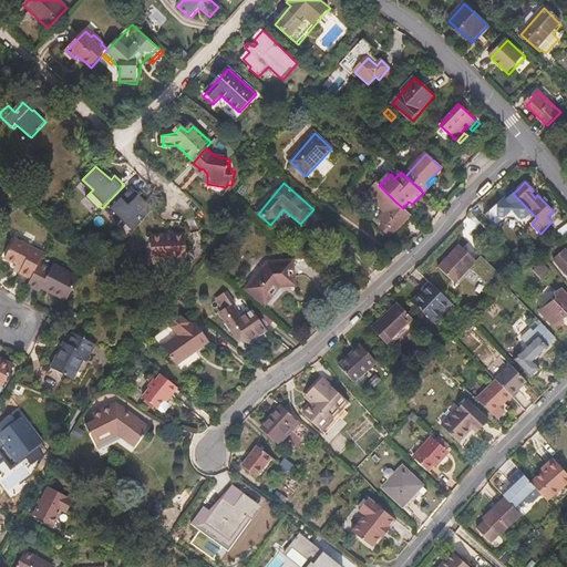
[(129,202),(138,194),(133,186),(123,194),(129,202)]
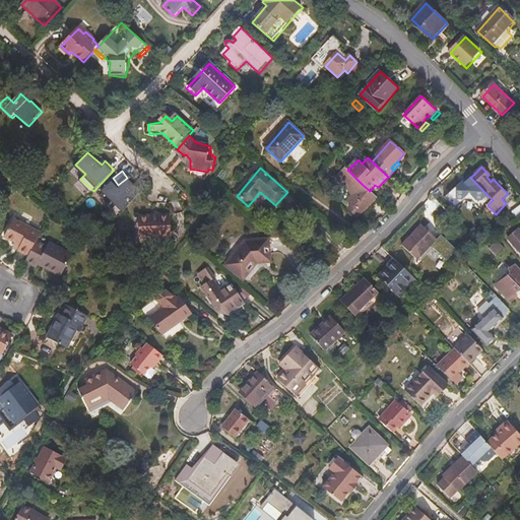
[(470,178),(469,177),(445,200),(457,212),(470,199),(482,211),(488,205),(493,200),(470,178)]
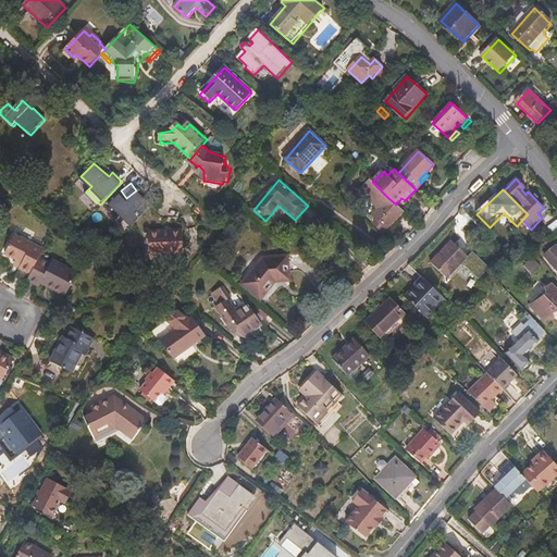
[(127,200),(119,193),(110,202),(133,225),(145,212),(138,207),(146,199),(136,190),(127,200)]
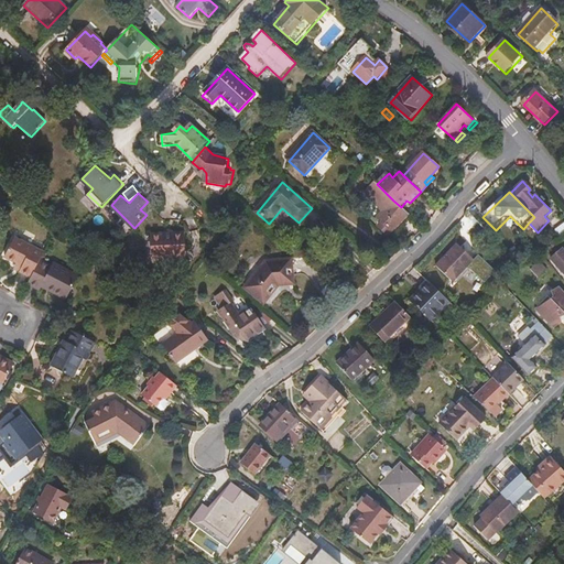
[(392,232),(409,215),(401,207),(393,201),(376,220),(389,235),(392,231),(392,232)]
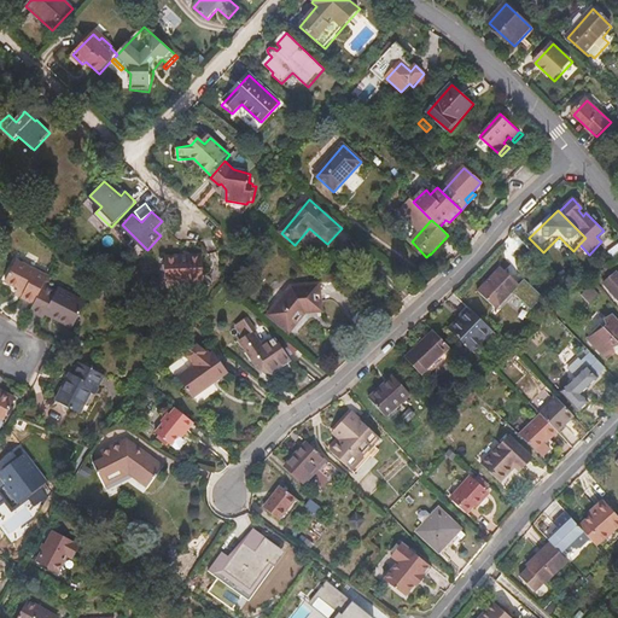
[(409,244),(424,260),(426,257),(412,242),(409,244)]
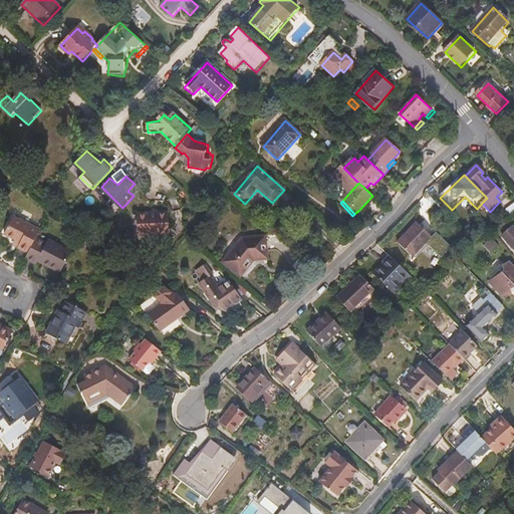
[(438,204),(427,215),(437,224),(448,214),(438,204)]
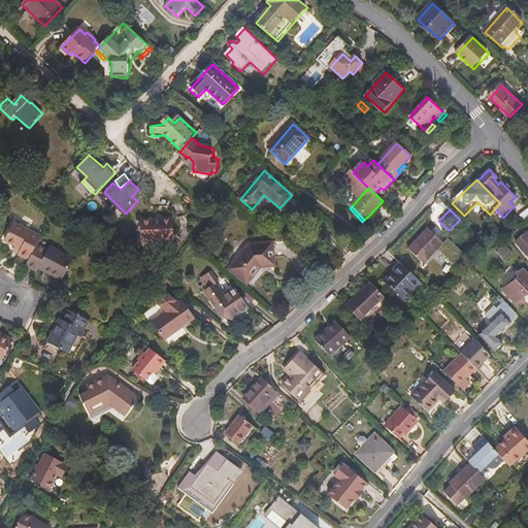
[(173,240),(173,220),(141,220),(142,241),(173,240)]
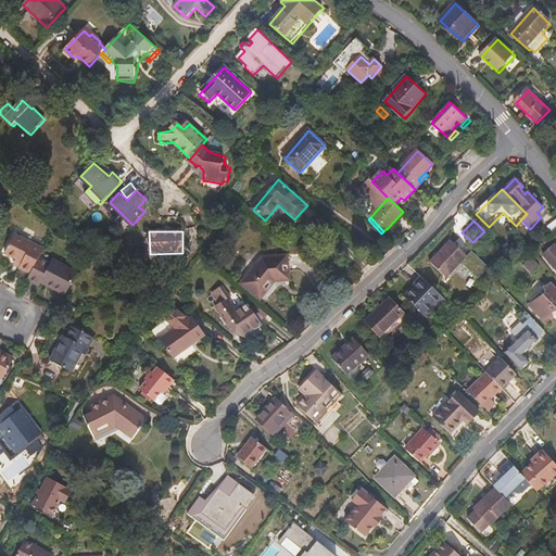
[(21,268),(33,274),(41,257),(42,254),(46,249),(16,235),(7,254),(19,261),(24,263),(21,268)]
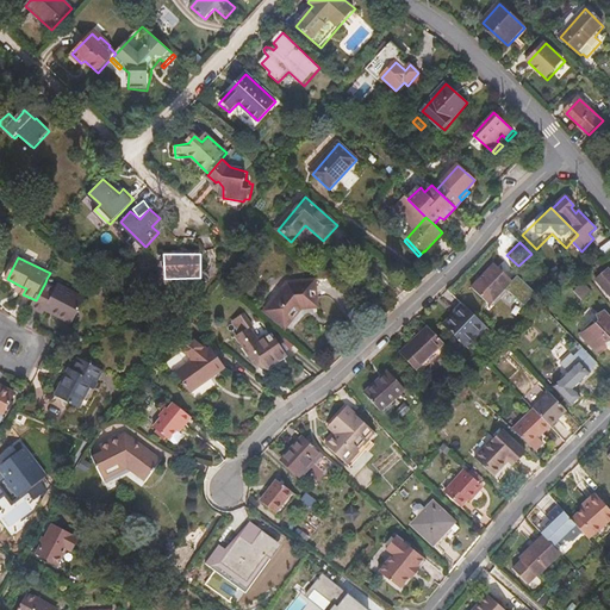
[(514,281),(496,265),(473,288),(490,305),(514,281)]
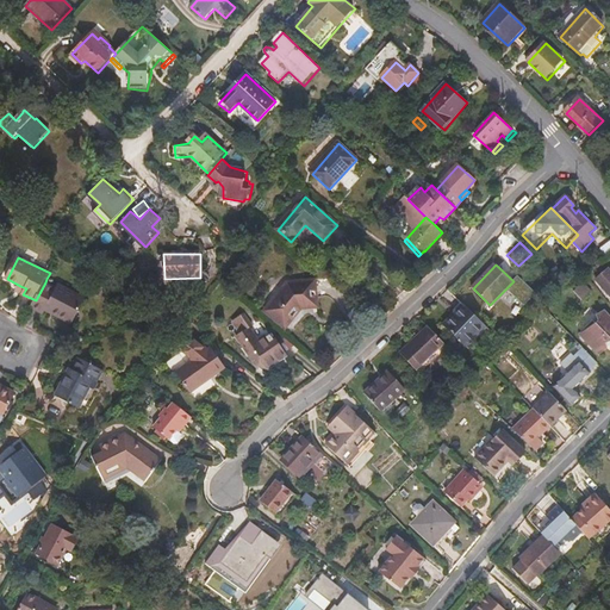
[(609,272),(608,271),(597,280),(609,294),(609,272)]
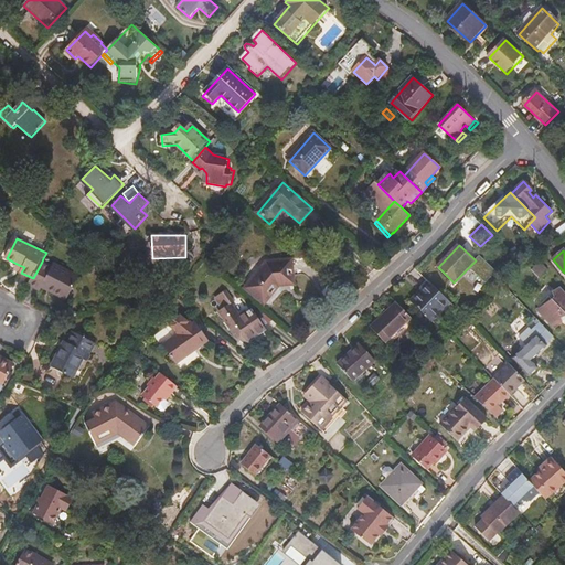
[(245,289),(265,305),(281,286),(295,285),(292,260),(267,263),(245,289)]
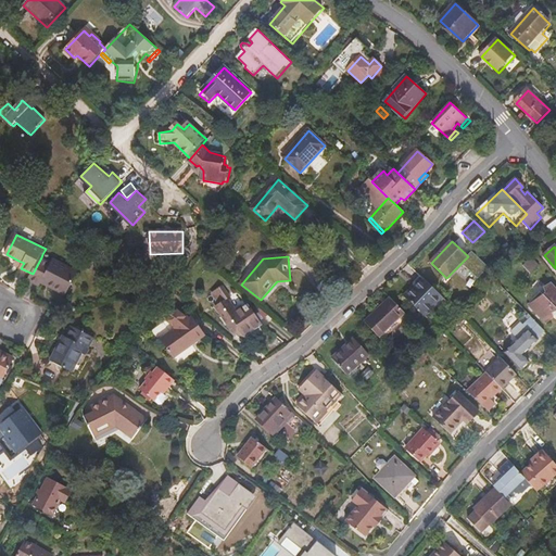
[(33,274),(29,280),(40,286),(42,282),(66,295),(78,273),(54,260),(52,264),(43,258),(41,257),(33,274)]
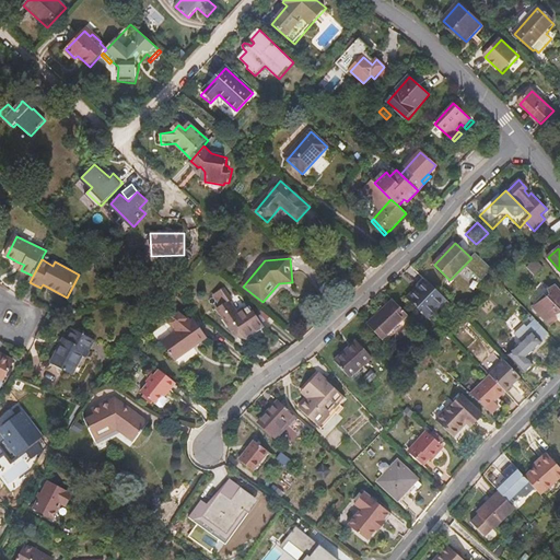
[(541,271),(535,265),(528,270),(535,278),(541,271)]
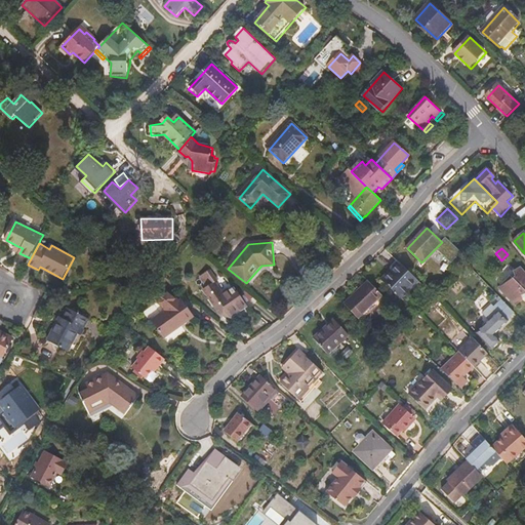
[(402,298),(418,281),(399,263),(382,280),(402,298)]
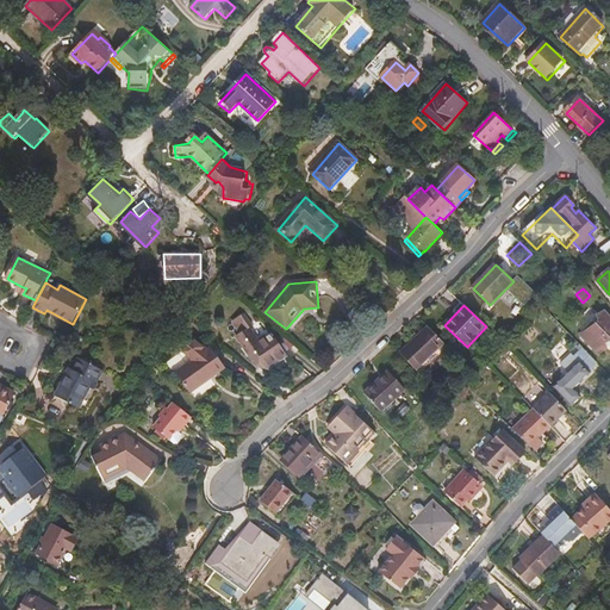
[(609,317),(604,311),(598,318),(599,321),(597,324),(593,322),(580,335),(601,355),(608,348),(605,346),(609,343),(609,317)]
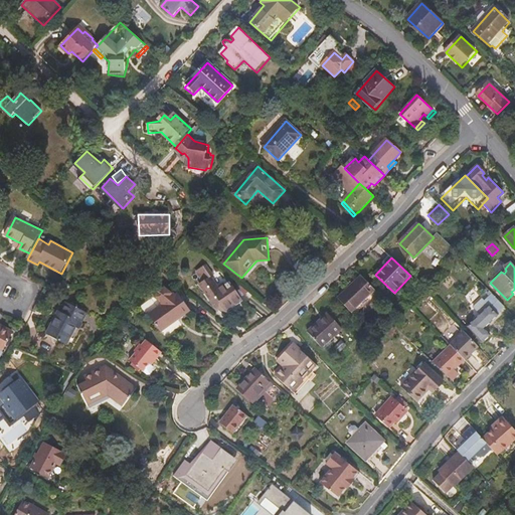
[(217,309),(222,306),(226,312),(243,301),(234,287),(231,289),(229,285),(225,287),(223,285),(218,288),(212,279),(214,278),(206,266),(197,273),(203,282),(200,284),(205,292),(206,290),(213,300),(212,302),(217,309)]
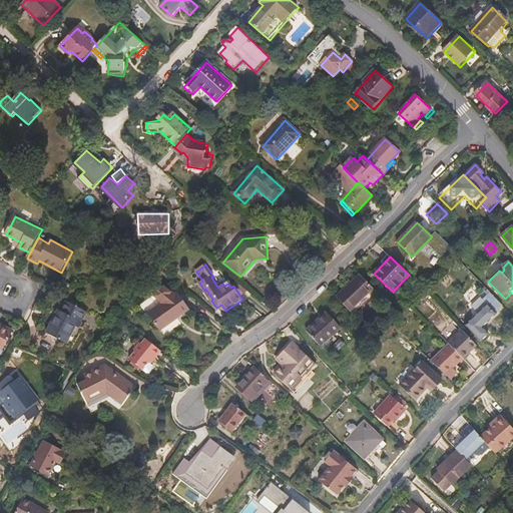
[(337,298),(351,312),(375,289),(361,275),(337,298)]
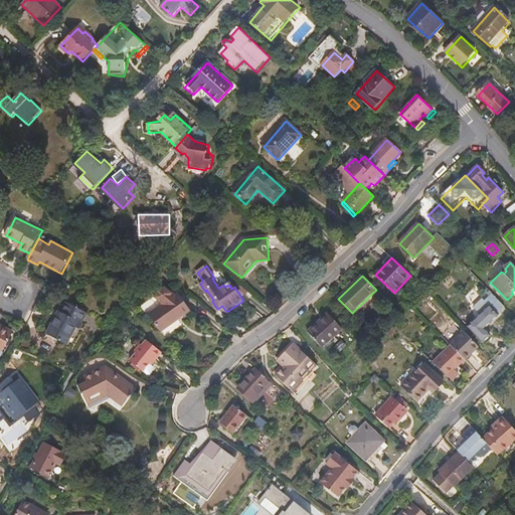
[(178,294),(176,296),(162,285),(153,296),(164,305),(150,314),(162,331),(190,311),(178,294)]
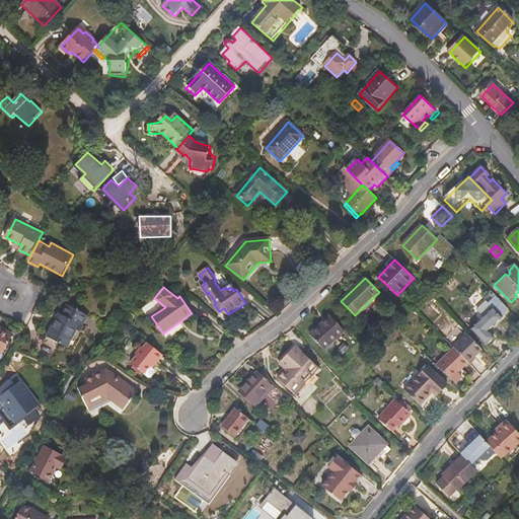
[(502,317),(510,310),(500,299),(491,307),(493,309),(486,316),(471,329),(487,346),(495,338),(489,331),(503,318),(502,317)]
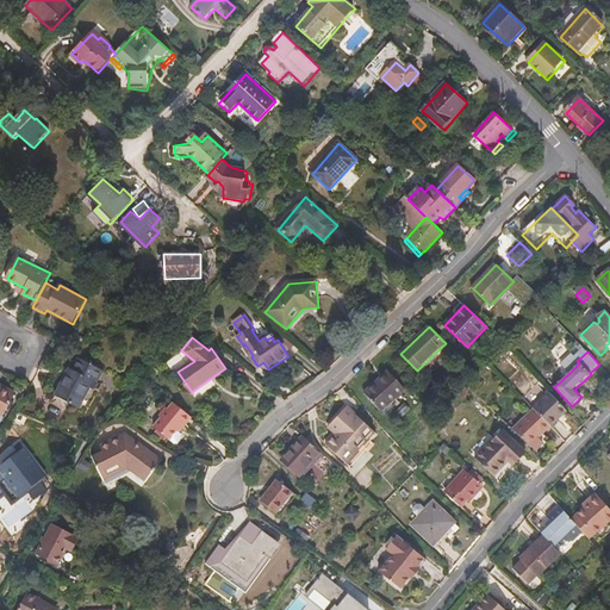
[(564,365),(571,372),(579,363),(577,361),(572,356),(564,365)]
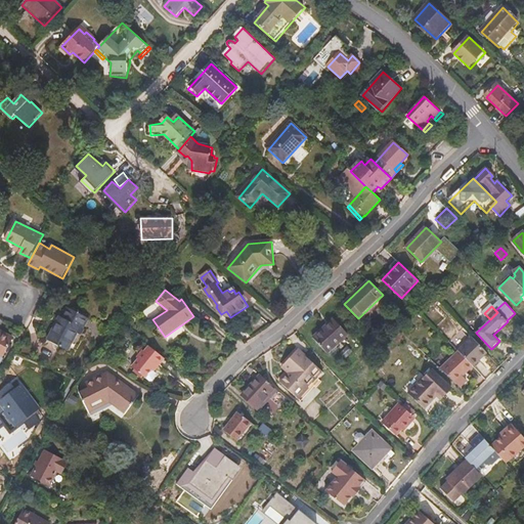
[(89,317),(68,307),(62,318),(59,316),(48,341),(69,351),(77,334),(81,335),(83,335),(85,330),(84,329),(89,317)]
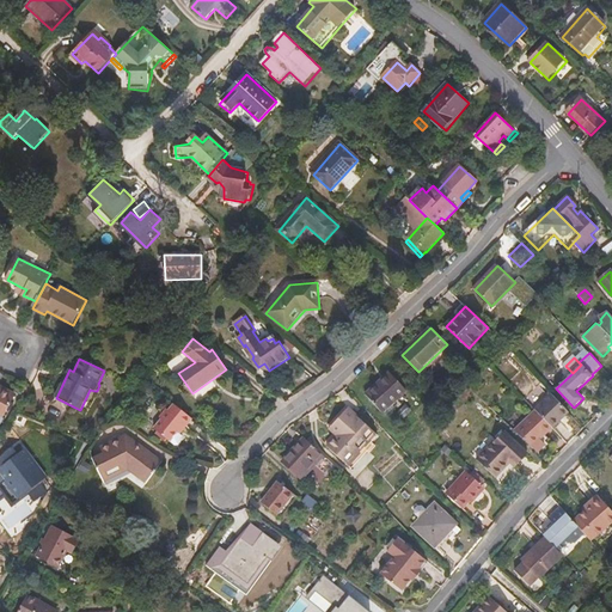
[(384,412),(407,391),(389,373),(366,395),(384,412)]
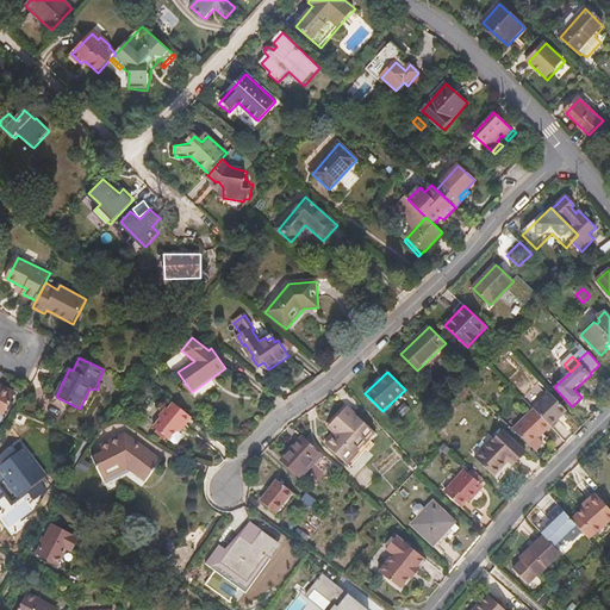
[(16,393),(0,385),(0,423),(1,423),(16,393)]
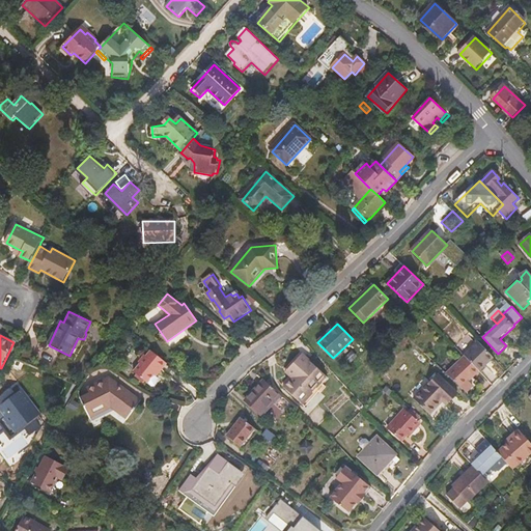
[(479,371),(493,358),(478,342),(465,357),(479,371)]
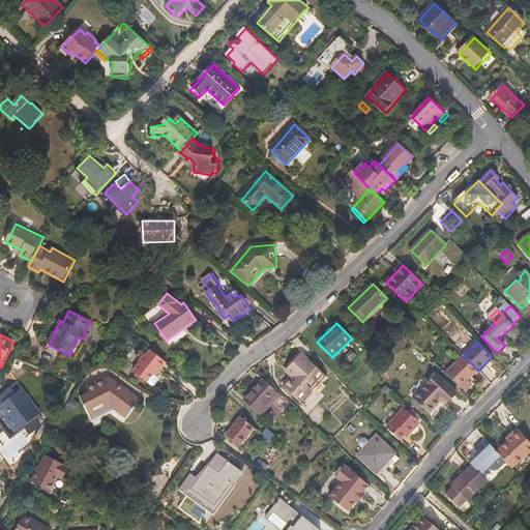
[(158,375),(167,363),(152,352),(147,358),(145,357),(140,365),(141,366),(136,375),(148,384),(156,373),(158,375)]
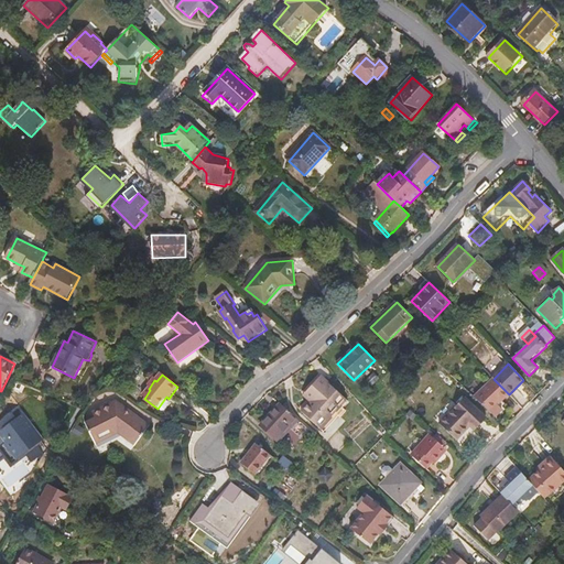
[(322,377),(308,391),(316,398),(312,403),(304,411),(323,429),(347,401),(322,377)]
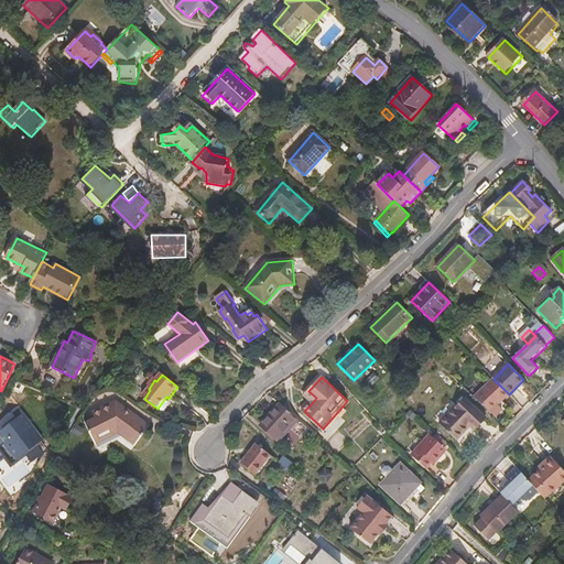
[(451,389),(455,383),(448,377),(444,381),(451,389)]
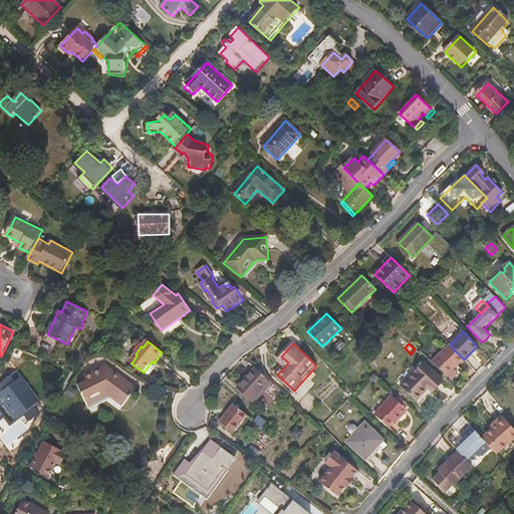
[(433,362),(451,379),(458,373),(454,369),(464,359),(450,345),(433,362)]
